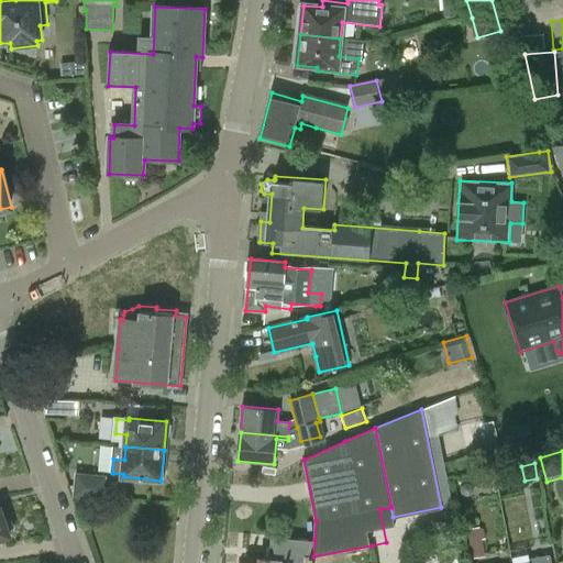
[(76,497),(108,497),(108,473),(77,472),(76,497)]
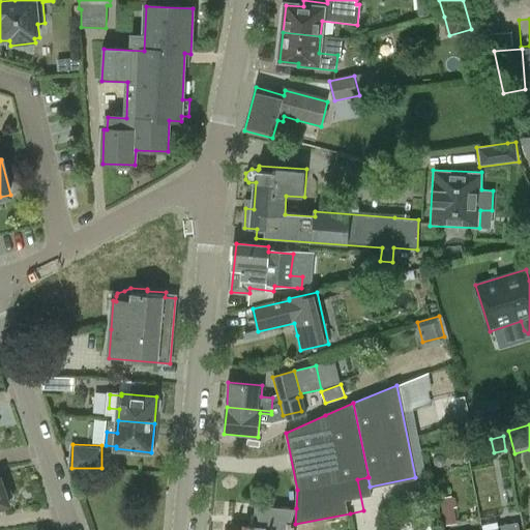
[(0,478),(0,507),(9,505),(0,478)]
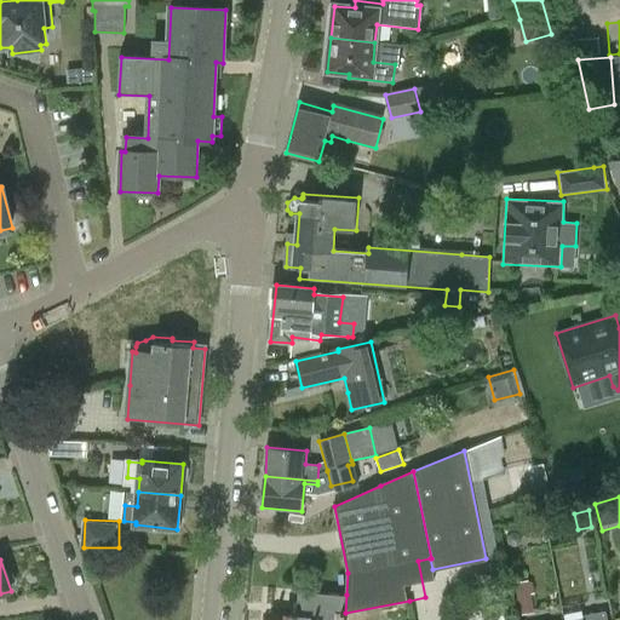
[(344,619),(345,613),(346,595),(298,591),(297,615),(270,614),(270,619),(344,619)]
